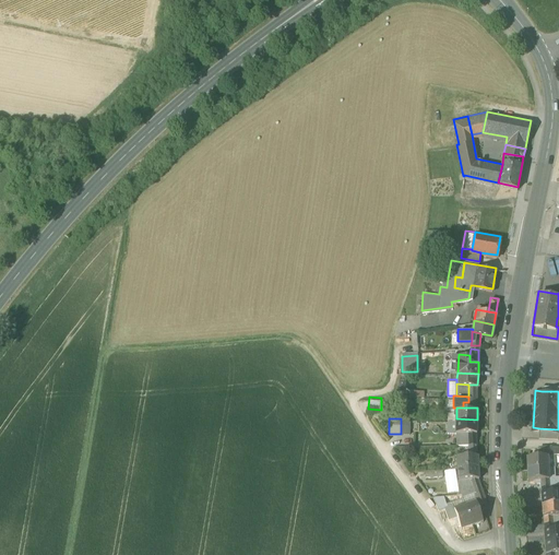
[(401,432),(409,432),(409,420),(401,418),(401,432)]
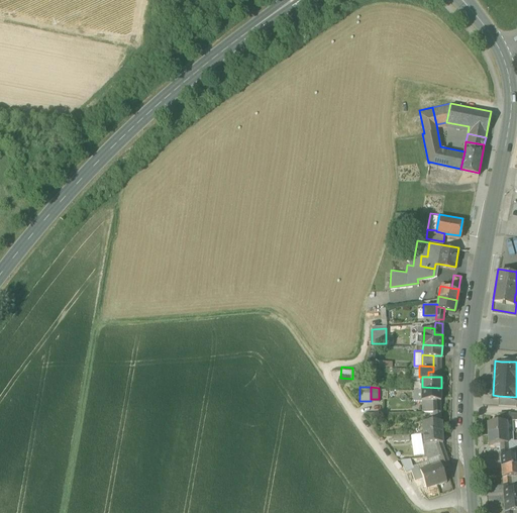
[(414,398),(422,398),(422,387),(413,387),(414,398)]
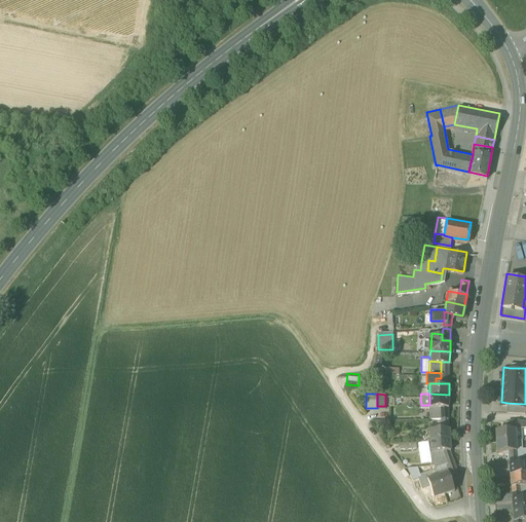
[(429,405),(431,405),(441,405),(448,405),(449,395),(429,394),(429,405)]
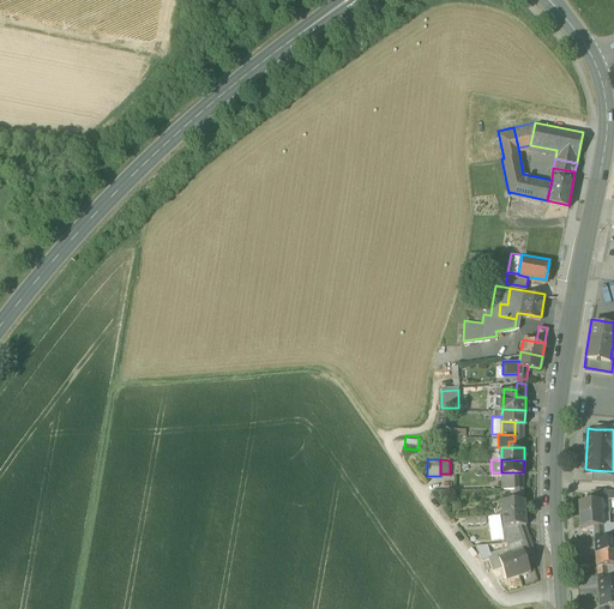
[(591,478),(613,480),(613,471),(593,470),(591,478)]
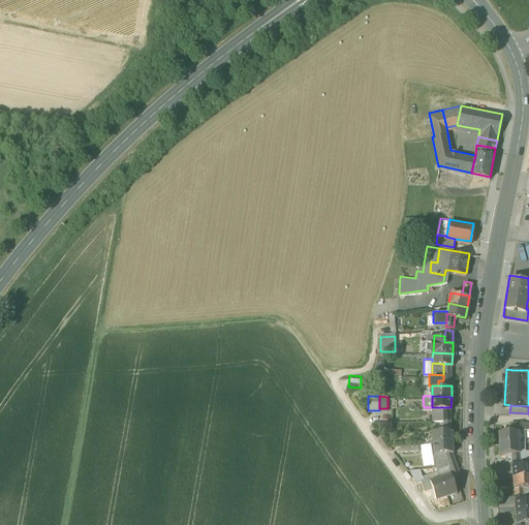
[(440,419),(443,419),(443,407),(434,407),(435,419),(440,419)]
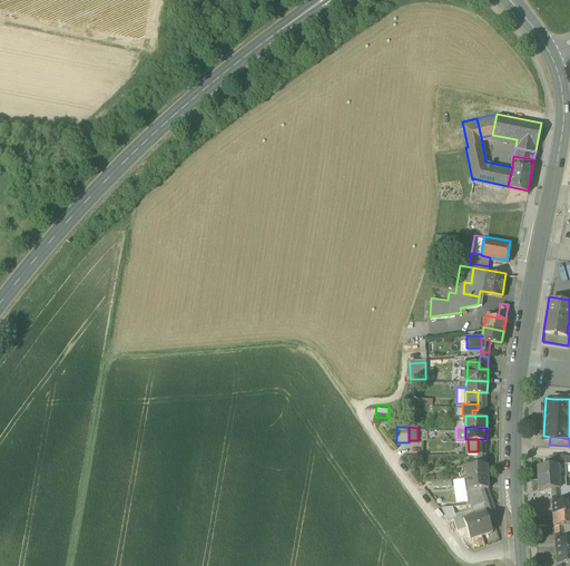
[(549,454),(549,464),(558,462),(558,461),(567,461),(569,460),(569,457),(569,454),(562,452),(549,454)]
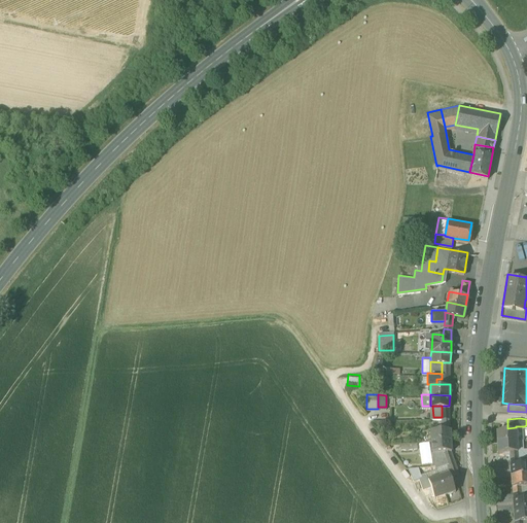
[(517,439),(523,438),(524,438),(524,426),(516,426),(516,427),(517,439)]
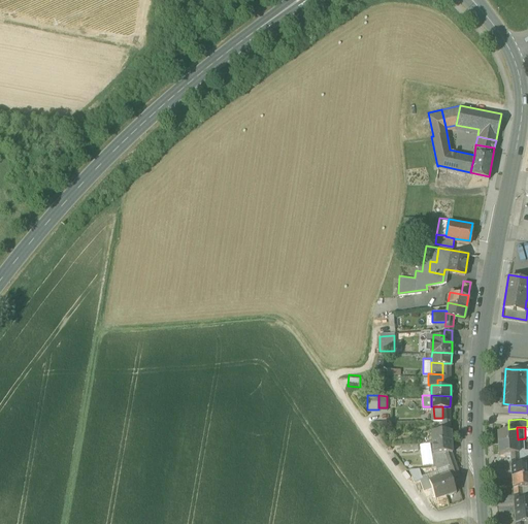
[(431,429),(432,440),(452,439),(451,428),(442,428),(439,429),(431,429)]
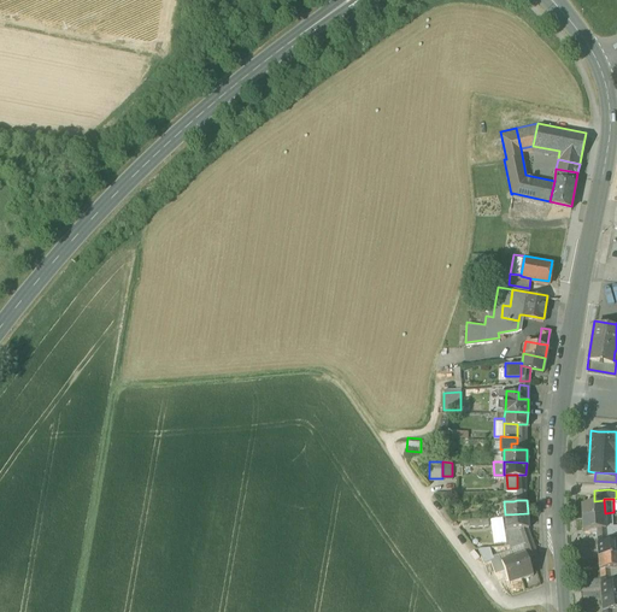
[(582,501),(582,515),(605,513),(604,500),(594,501),(582,501)]
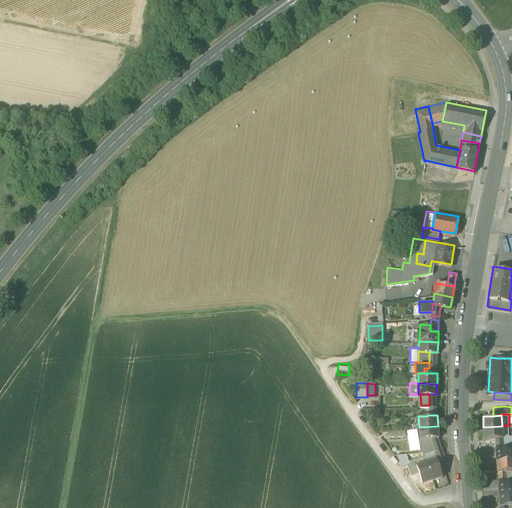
[(419,427),(420,437),(425,437),(430,437),(438,436),(438,426),(419,427)]
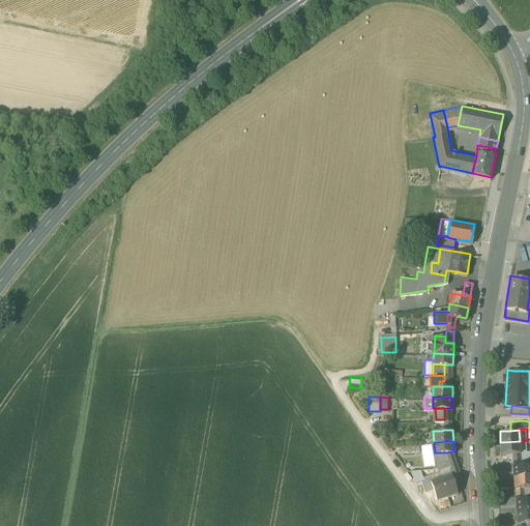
[(507,456),(513,456),(512,451),(521,451),(521,450),(520,441),(500,442),(501,453),(507,453),(507,456)]
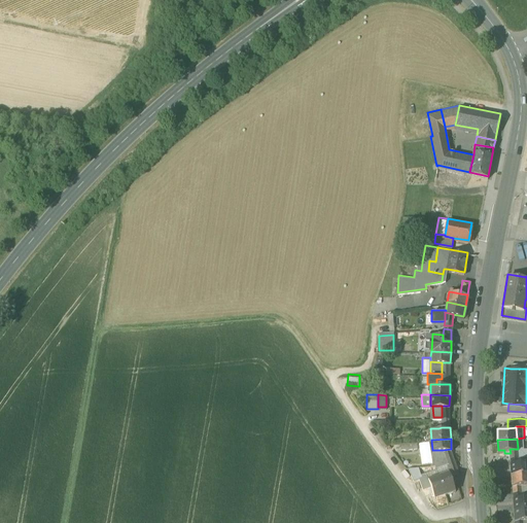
[(524,447),(518,448),(518,449),(518,456),(526,455),(526,447),(524,447)]
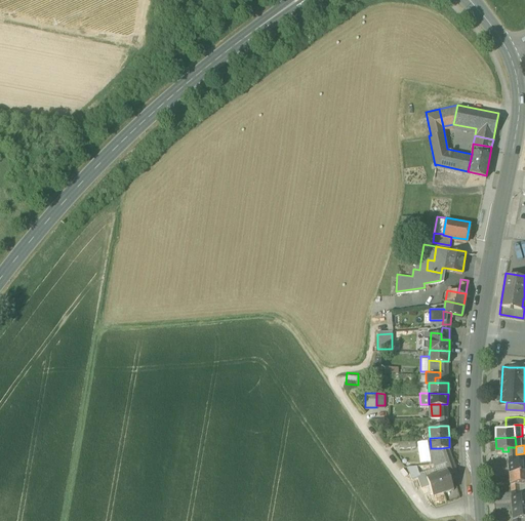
[(449,447),(441,448),(443,454),(446,461),(452,458),(449,447)]
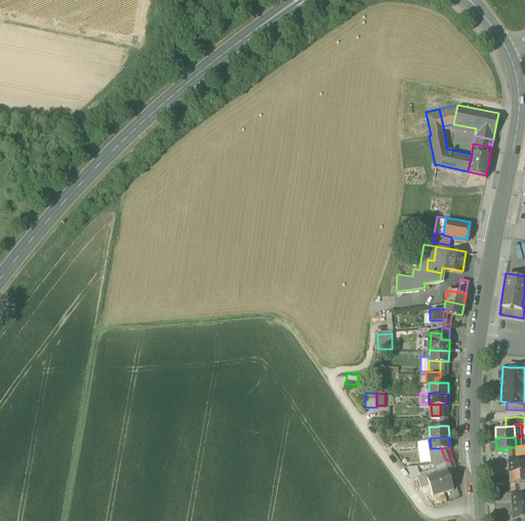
[(446,461),(443,454),(437,454),(436,448),(431,448),(431,462),(433,462),(446,461)]
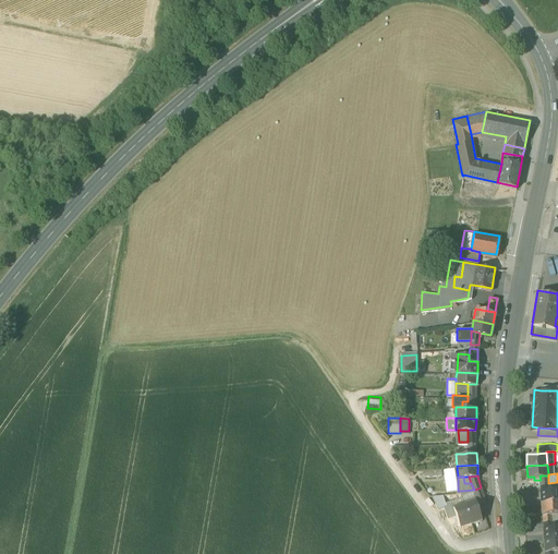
[(541,483),(541,491),(557,489),(557,481),(557,482),(548,483),(541,483)]
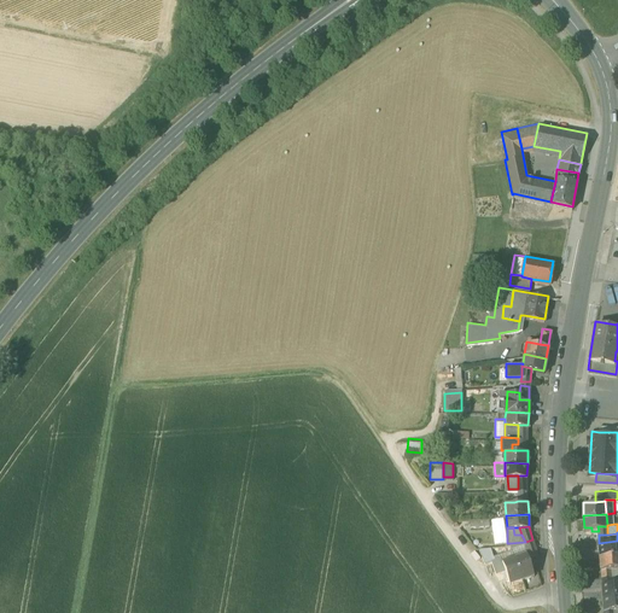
[(599,543),(600,555),(617,553),(617,541),(599,543)]
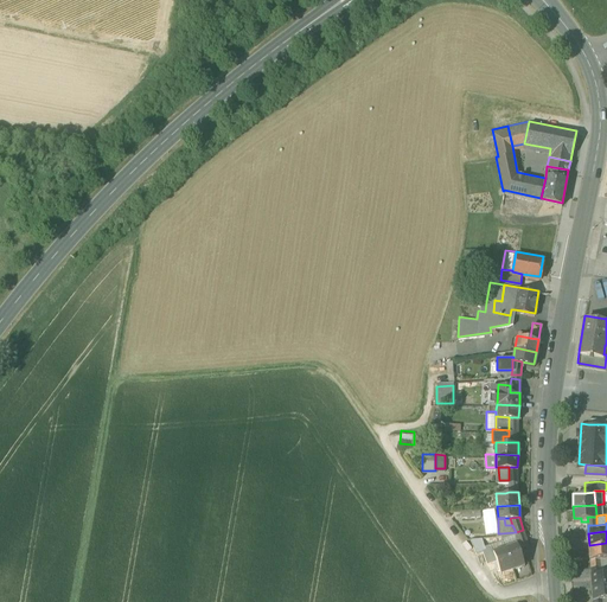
[(516,532),(500,533),(502,538),(505,546),(517,542),(518,540),(517,537),(516,532)]
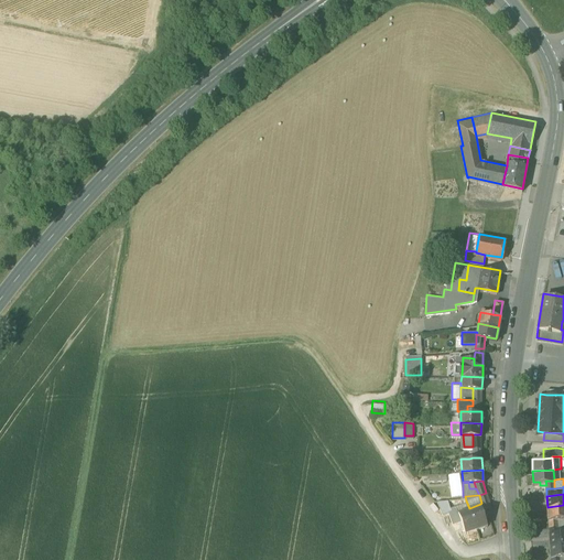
[(454,505),(466,501),(465,496),(463,496),(447,498),(452,509),(455,508),(454,505)]
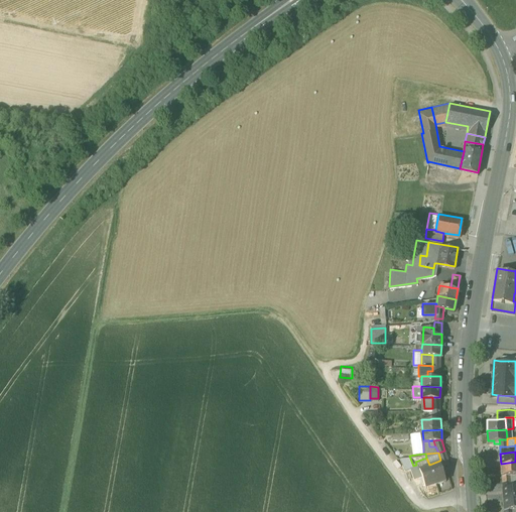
[(440,460),(439,461),(442,468),(450,465),(446,454),(439,457),(440,460)]
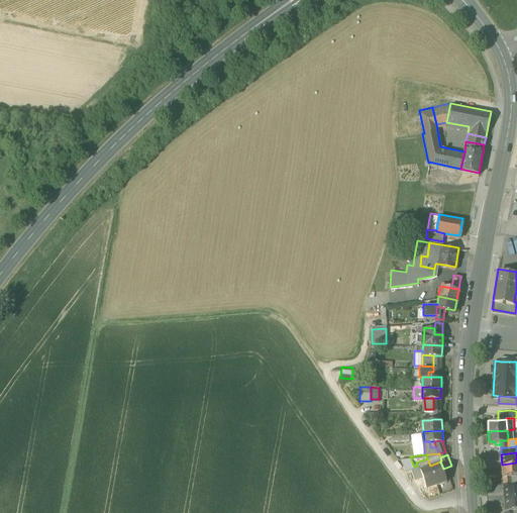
[(400,457),(405,470),(411,468),(414,467),(410,456),(400,457)]
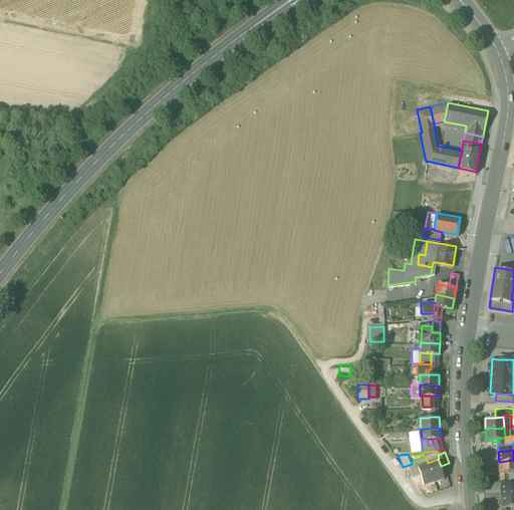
[(428,463),(425,456),(414,460),(415,463),(416,463),(417,466),(418,466),(428,463)]
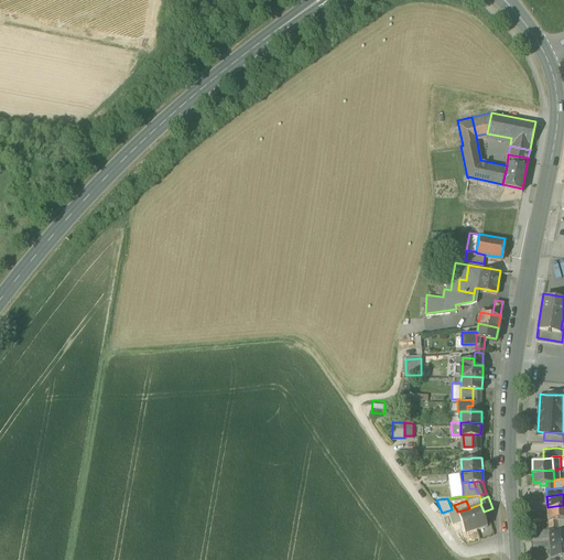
[(480,504),(469,508),(476,527),(488,523),(484,512),(480,504)]
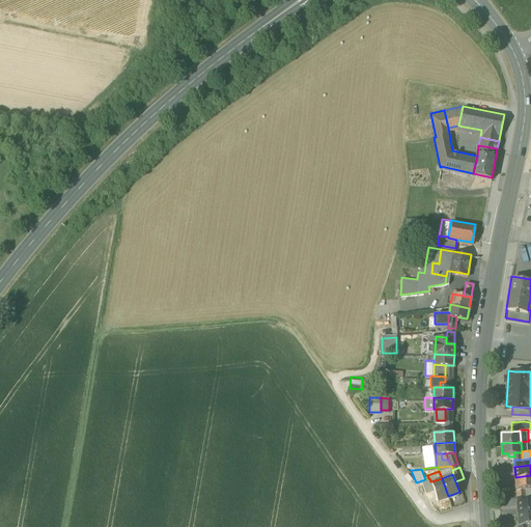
[(515,488),(516,488),(524,488),(530,487),(530,475),(515,477),(515,488)]
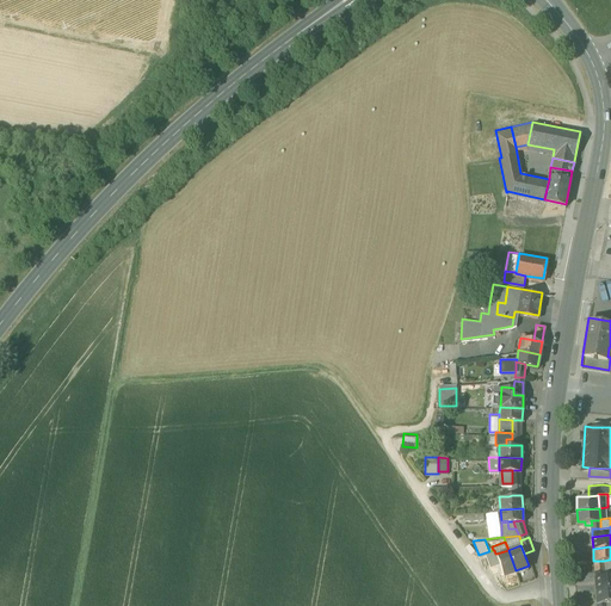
[(491,566),(497,563),(500,562),(497,554),(495,554),(494,550),(493,550),(489,551),(486,552),(491,566)]
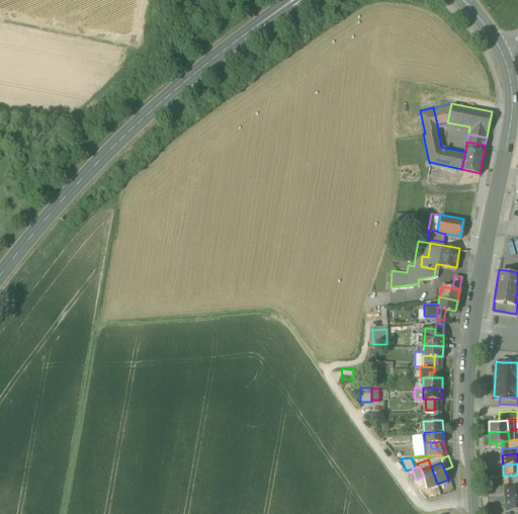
[(431,466),(421,469),(424,477),(425,481),(428,488),(437,484),(431,466)]
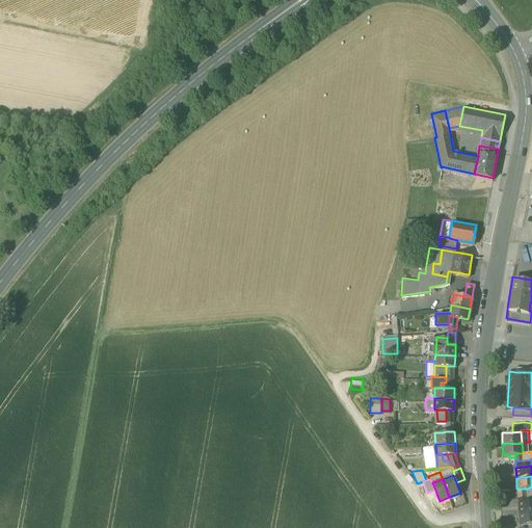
[(517,502),(519,512),(531,511),(531,500),(526,501),(519,502),(517,502)]
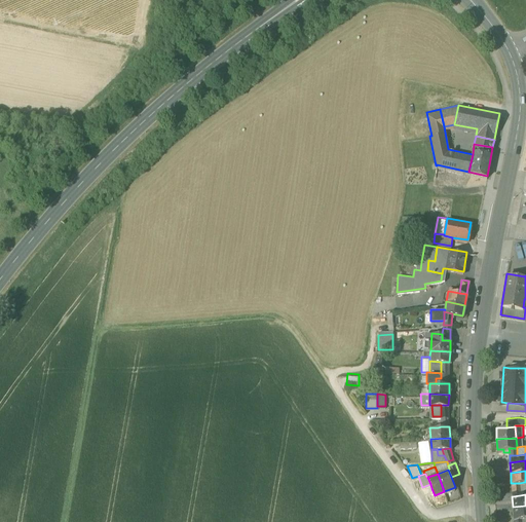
[(514,518),(522,517),(525,517),(525,506),(513,507),(514,518)]
